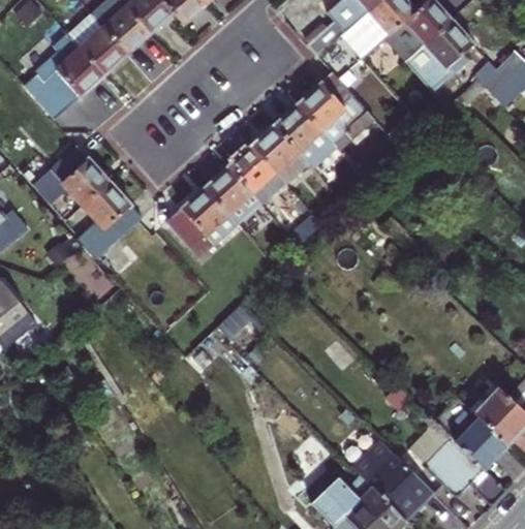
[(124,6),(119,0),(109,0),(92,16),(101,27),(124,6)]
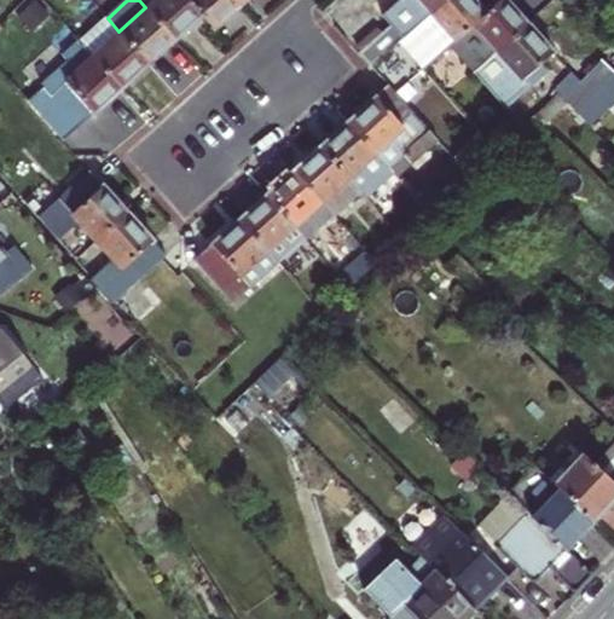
[(152,0),(145,7),(174,39),(201,16),(186,0),(152,0)]
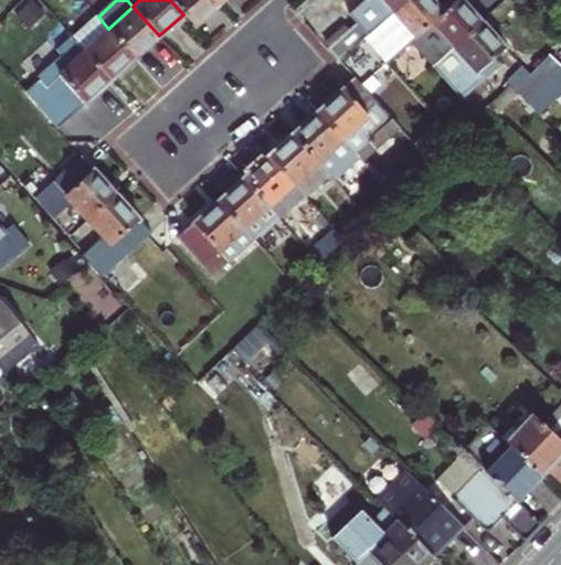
[(194,27),(220,3),(217,0),(170,0),(183,14),(194,27)]
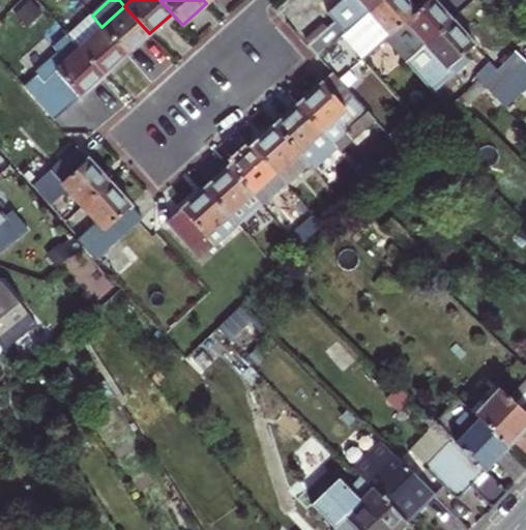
[(340,0),(326,12),(329,16),(333,21),(308,43),(319,56),(343,35),(379,0),(340,0)]
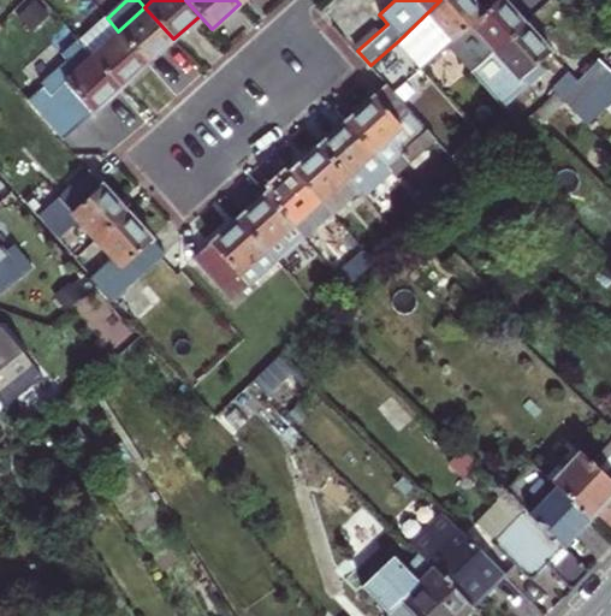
[(474,0),(440,0),(398,41),(421,66),(448,42),(482,9),(474,0)]
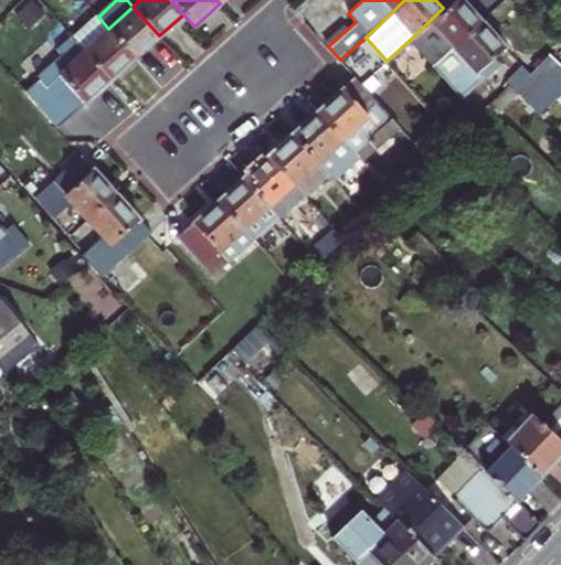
[(434,64),(482,21),(463,0),(452,0),(443,8),(411,39),(434,64)]
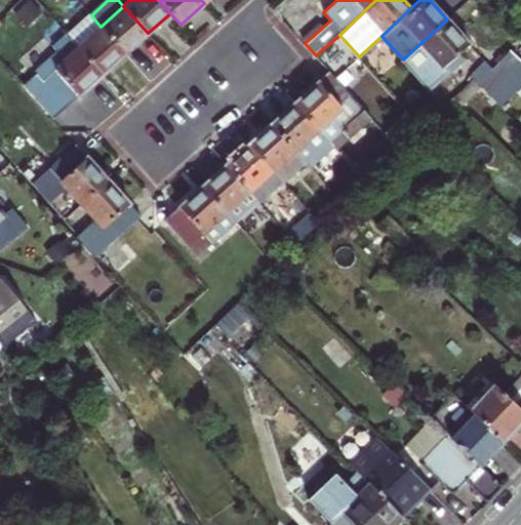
[(123,6),(101,27),(125,53),(148,33),(123,6)]
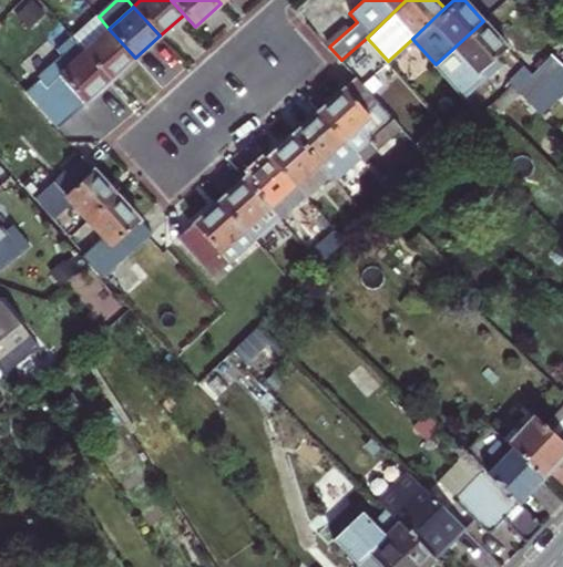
[(109,29),(99,17),(74,39),(84,51),(109,29)]
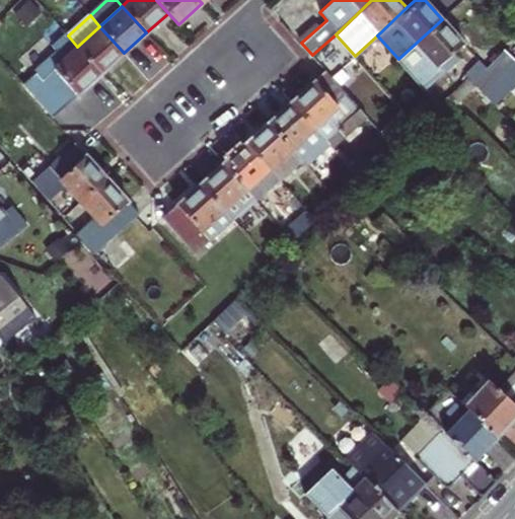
[(326,20),(322,15),(297,39),(301,43),(326,20)]
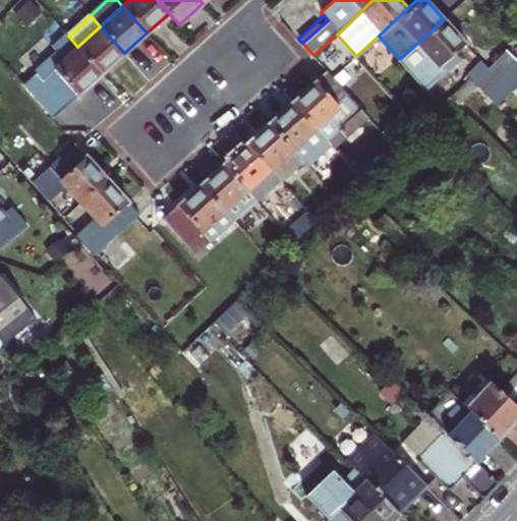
[(444,19),(400,59),(420,83),(466,43),(444,19)]
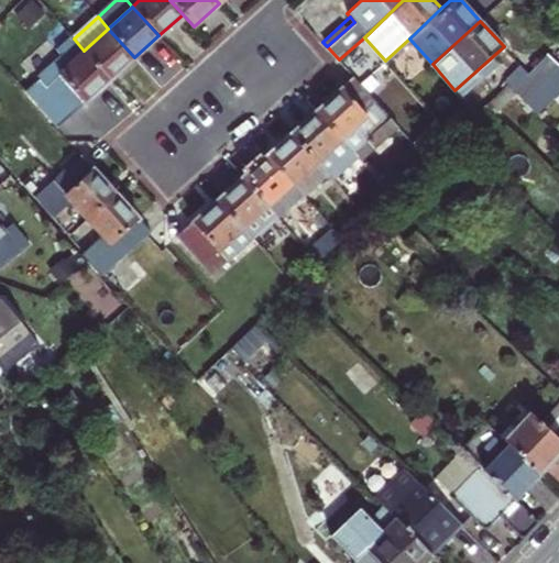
[(84,51),(110,79),(134,57),(108,29),(84,51)]
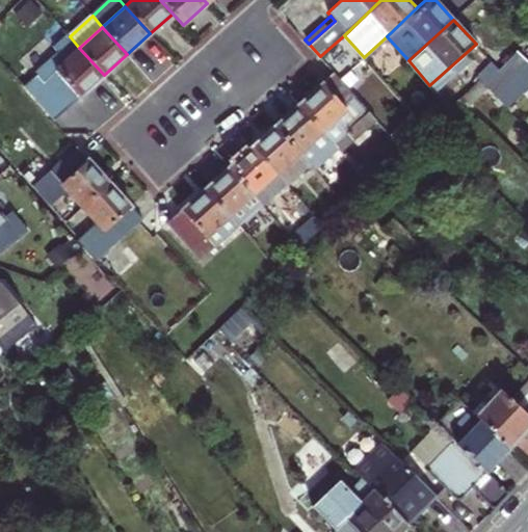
[(79,48),(70,36),(46,58),(55,69),(79,48)]
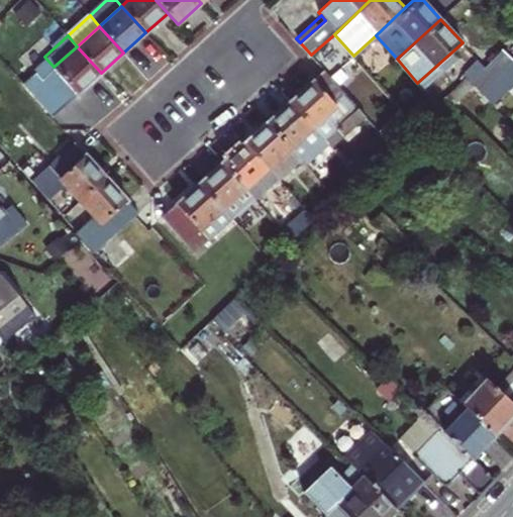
[(53,117),(101,73),(77,46),(54,67),(27,91),(53,117)]
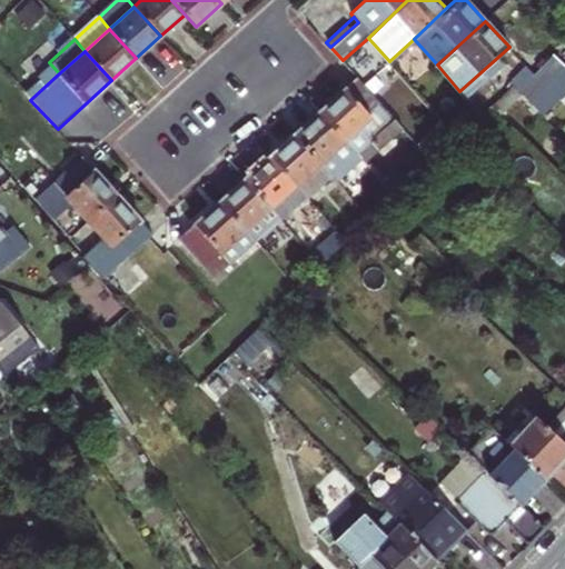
[(527,66),(511,82),(531,102),(564,66),(554,55),(535,73),(527,66)]
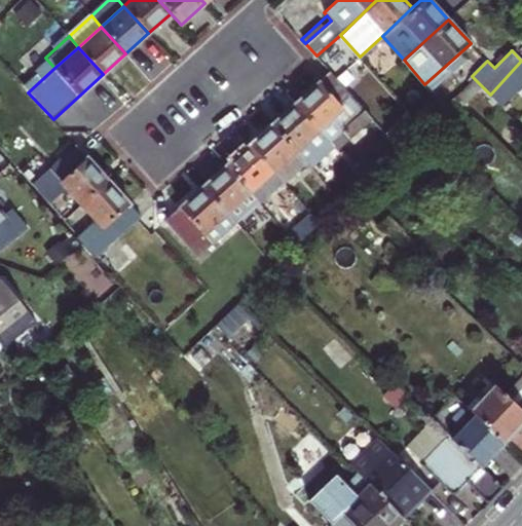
[(521,85),(521,61),(490,95),(502,107),(521,85)]
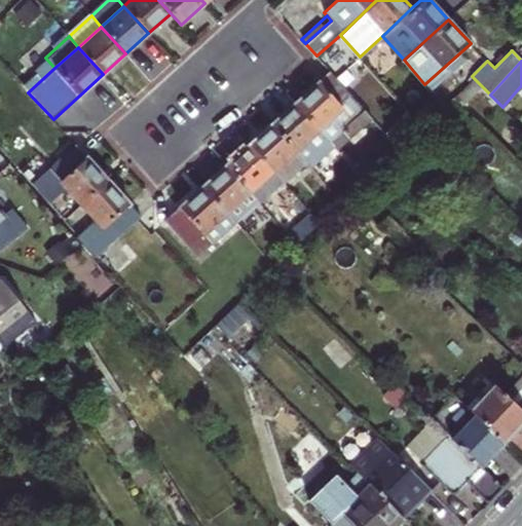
[(331,71),(295,103),(319,129),(331,142),(366,111),(331,71)]
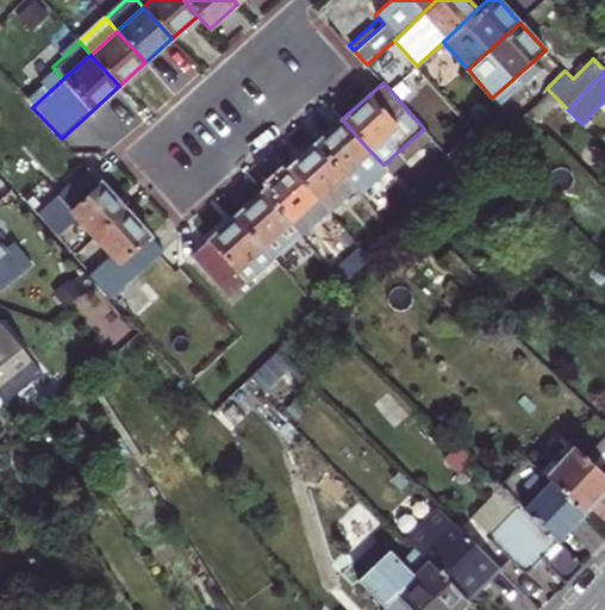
[(342,119),(316,143),(343,174),(360,194),(387,170),(384,165),(369,150),(342,119)]
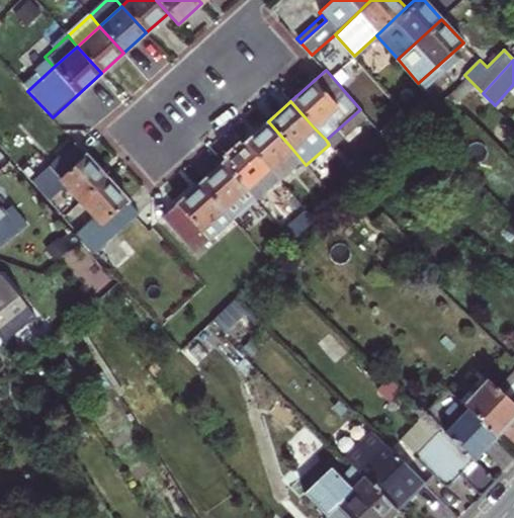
[(246,142),(269,168),(291,148),(268,121),(246,142)]
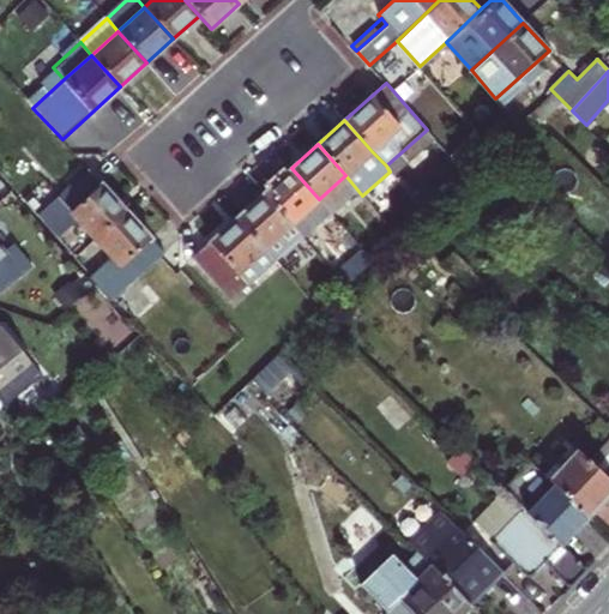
[(423,188),(412,197),(427,212),(436,203),(466,174),(468,174),(454,160),(423,188)]
